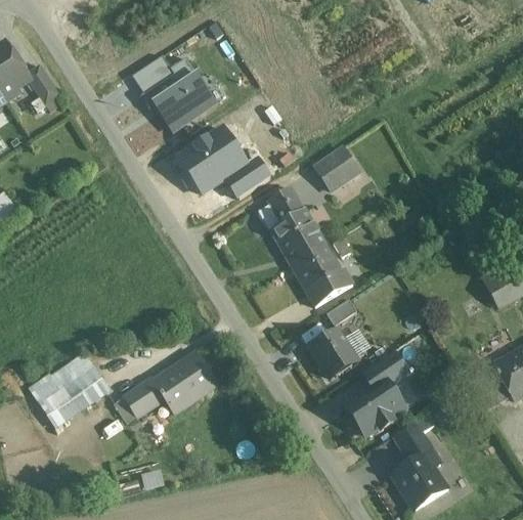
[(6,43),(0,47),(0,92),(6,101),(7,101),(6,100),(20,91),(17,87),(29,80),(30,79),(27,74),(6,43)]
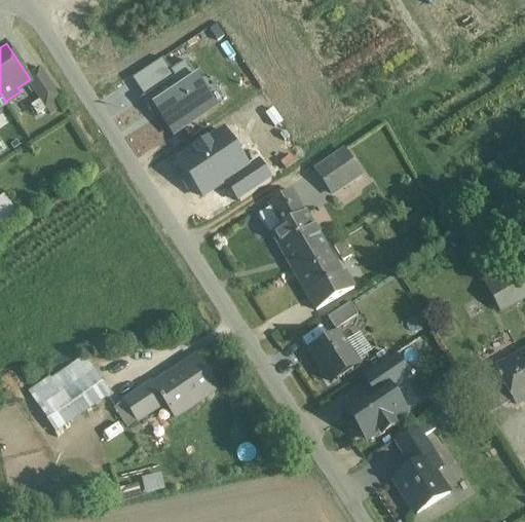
[(61,96),(40,65),(27,74),(30,79),(29,80),(46,106),(61,96)]
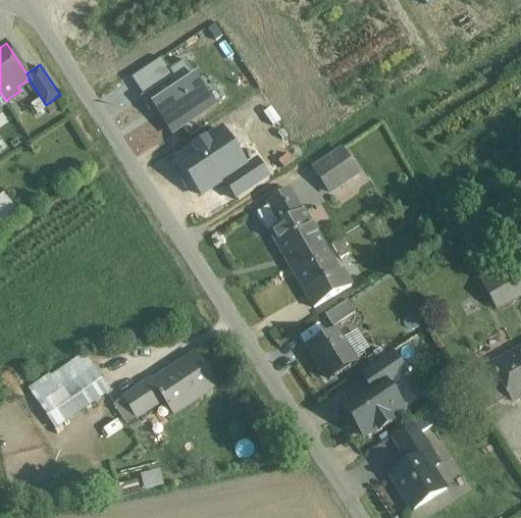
[(343,148),(315,166),(331,190),(359,171),(343,148)]
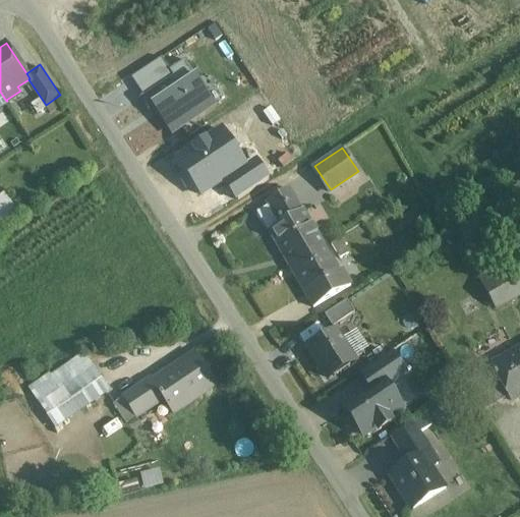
[(302,210),(289,186),(268,199),(270,203),(281,222),(270,229),(280,245),(282,243),(293,263),(325,244),(304,209),(302,210)]
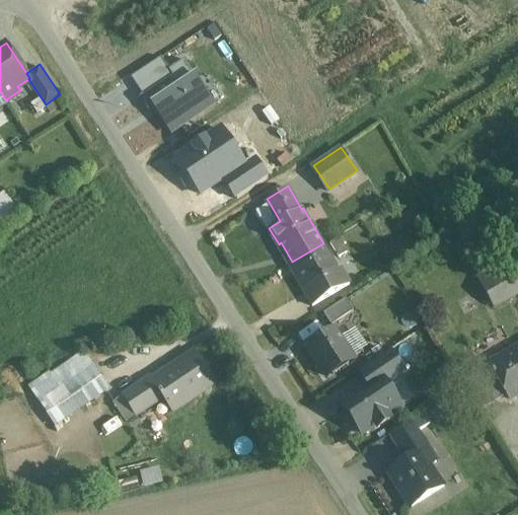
[(0,219),(17,206),(4,191),(0,193),(0,219)]
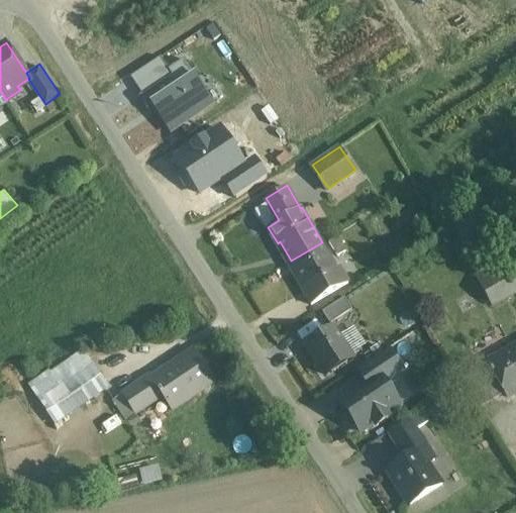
[(268,201),(256,208),(255,212),(264,226),(268,227),(279,220),(268,201)]
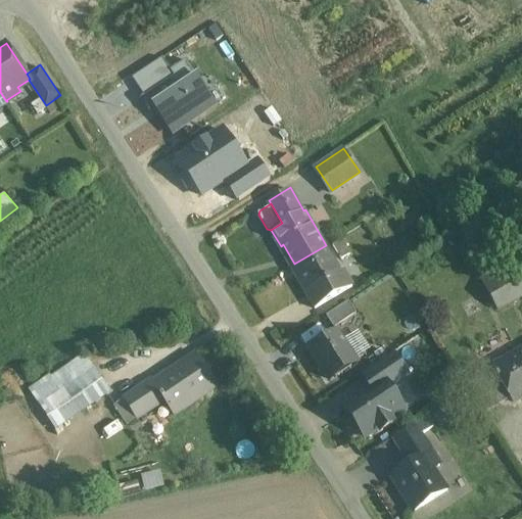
[(349,250),(341,236),(330,242),(338,256),(349,250)]
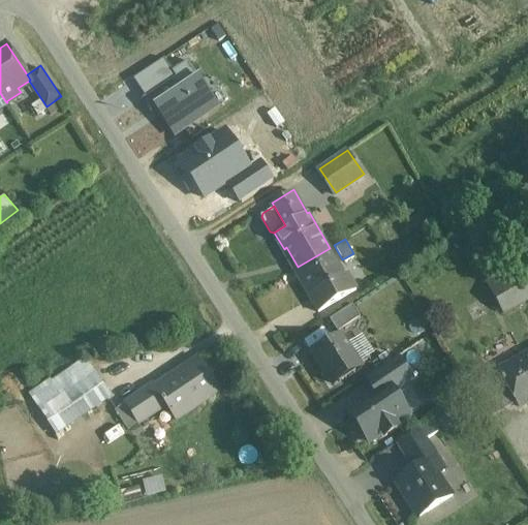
[(330,248),(298,267),(302,274),(299,276),(311,296),(346,275),(342,269),(330,248)]
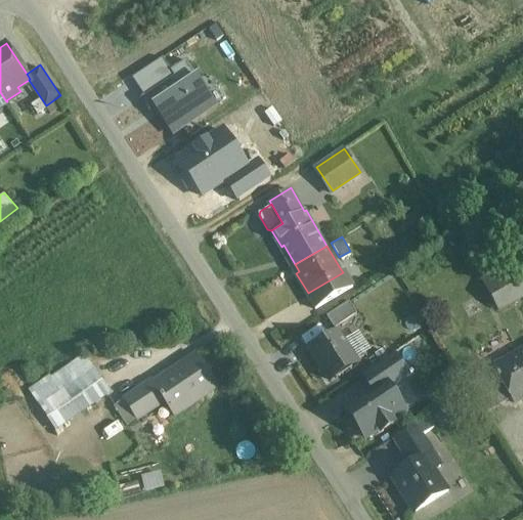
[(522,280),(513,262),(483,278),(499,307),(522,294),(522,280)]
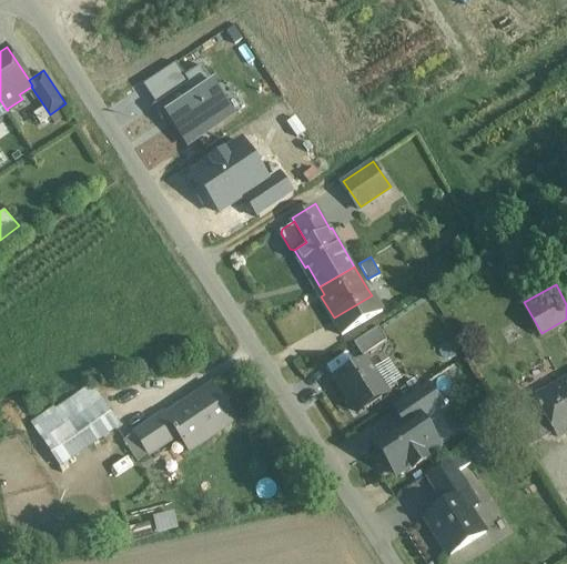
[(372,295),(334,318),(344,333),(385,309),(372,286),(367,289),(372,295)]
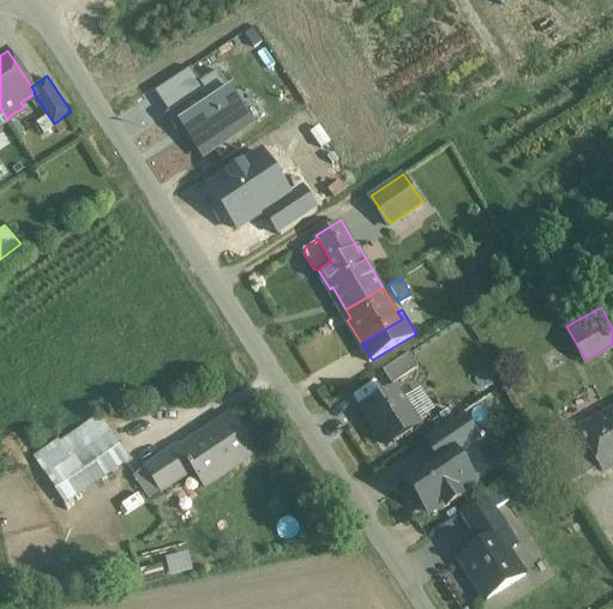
[(409,354),(384,371),(394,384),(418,367),(409,354)]
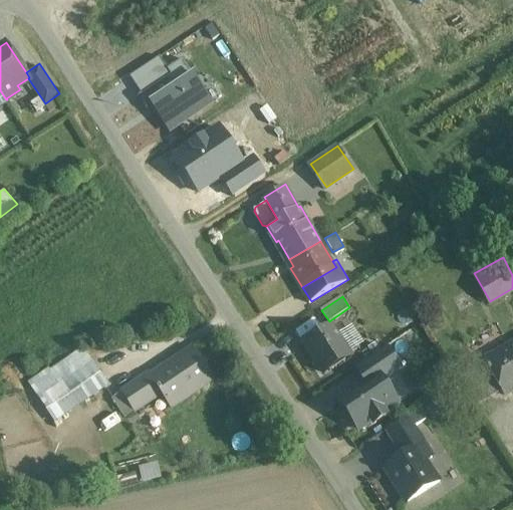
[(331,325),(303,344),(322,372),(350,353),(331,325)]
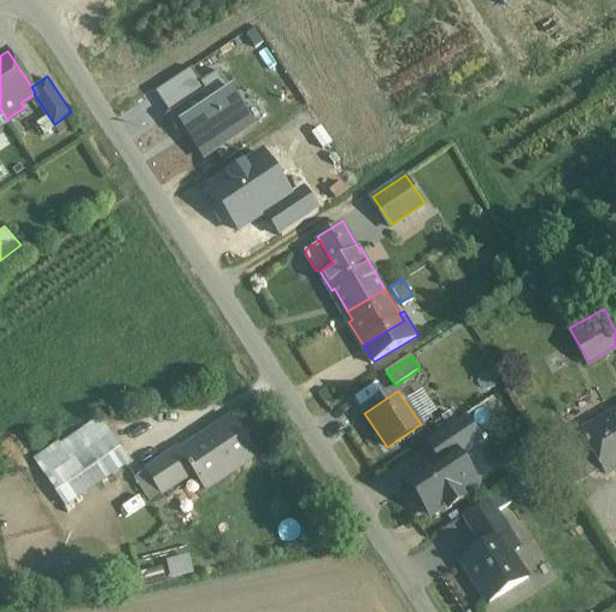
[(615,410),(612,412),(612,413),(584,429),(582,430),(604,466),(606,471),(609,470),(608,469),(615,464),(615,410)]
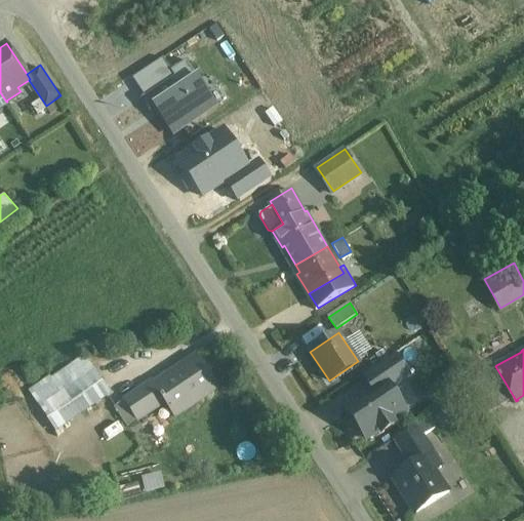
[(35,407),(39,404),(94,369),(84,353),(50,375),(48,373),(24,389),(35,407)]
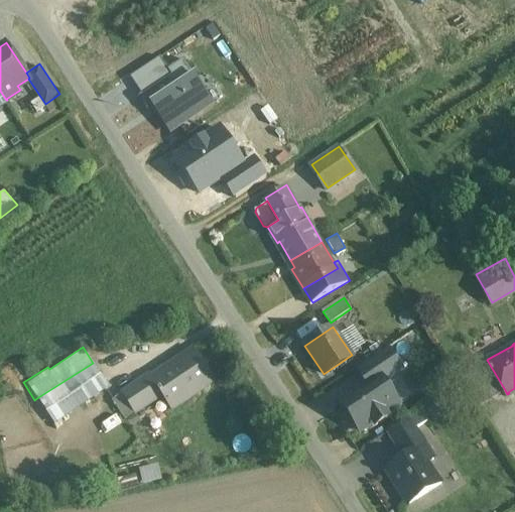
[(388,348),(358,368),(367,381),(379,373),(385,382),(403,370),(388,348)]
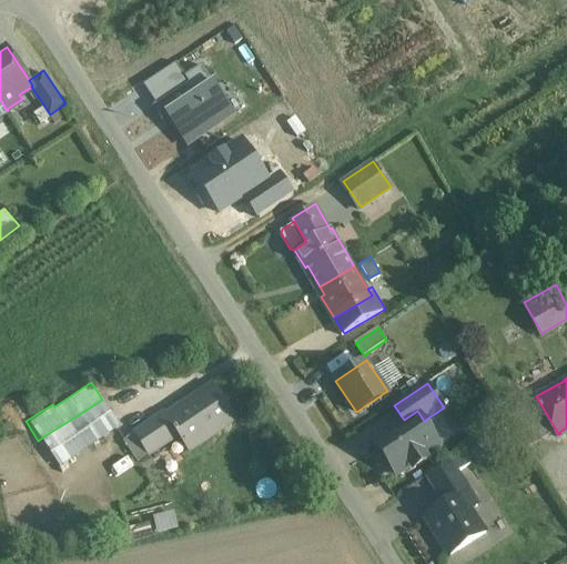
[(213,385),(168,413),(166,411),(135,430),(151,454),(180,436),(188,447),(234,419),(213,385)]
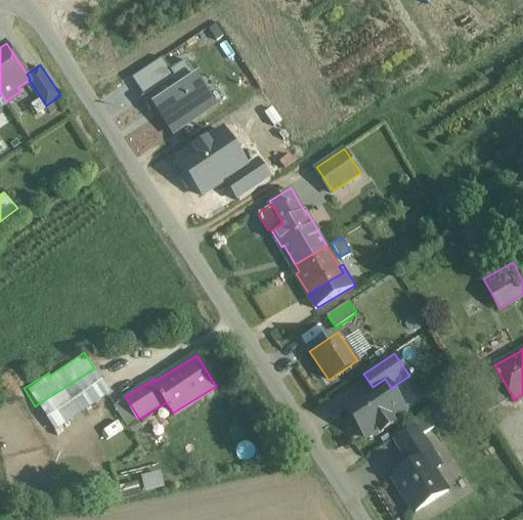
[(494,362),(467,378),(488,409),(513,396),(494,365),(495,364),(494,362)]
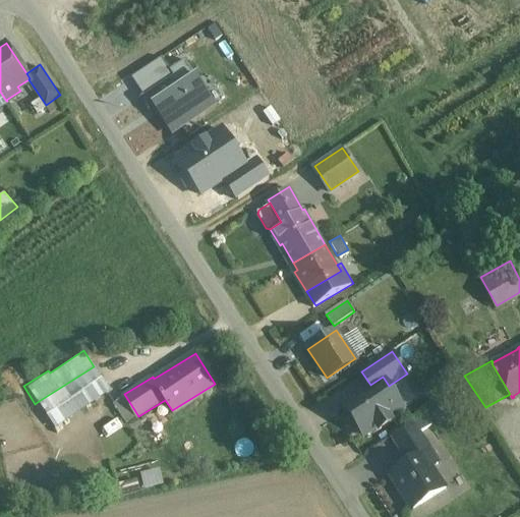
[(94,366),(39,401),(54,424),(109,389),(94,366)]
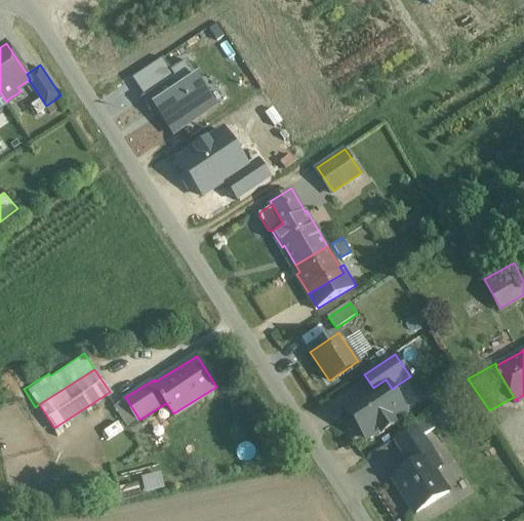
[(373,388),(347,406),(367,437),(379,429),(383,432),(396,423),(393,419),(406,410),(392,389),(386,379),(373,388)]
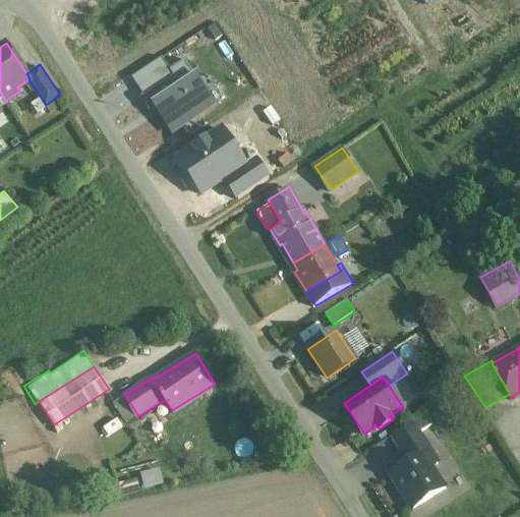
[(444,399),(392,435),(398,445),(418,432),(451,410),(444,399)]
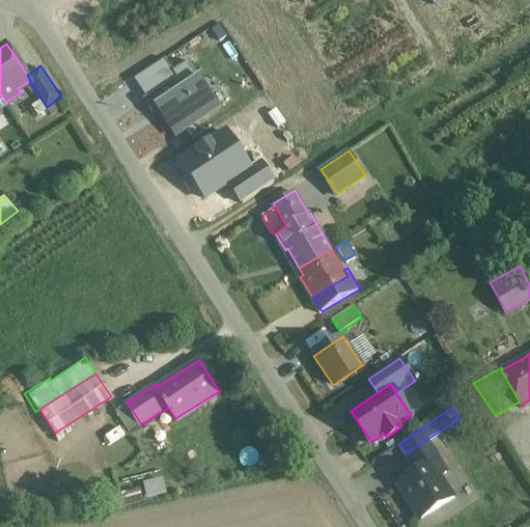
[(426,440),(406,453),(417,470),(397,482),(420,519),(453,496),(430,461),(438,456),(426,440)]
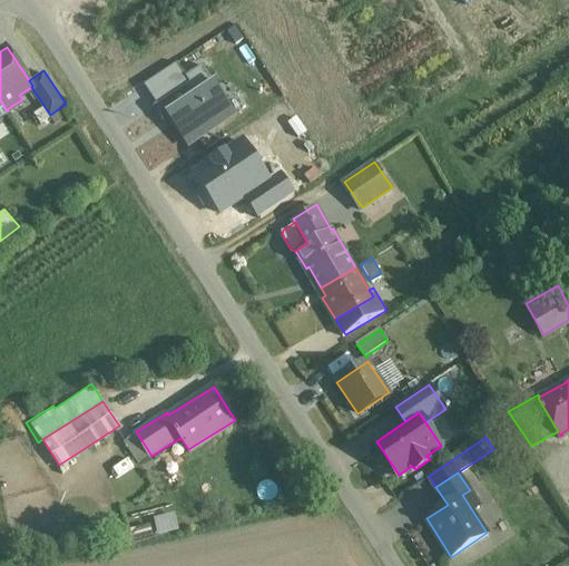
[(159,530),(178,525),(174,509),(154,515),(159,530)]
